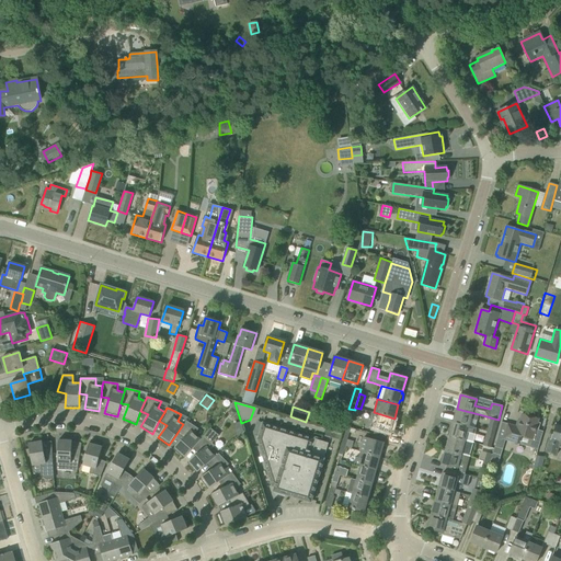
[(457,409),(453,423),(469,427),(471,419),(477,420),(479,414),(457,409)]
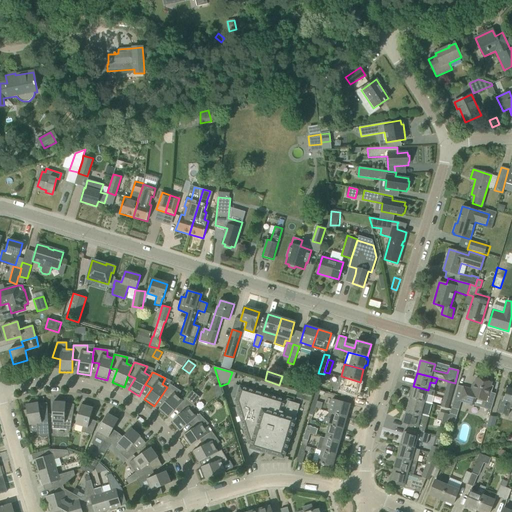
[(337,384),(336,389),(341,390),(341,391),(356,395),(360,382),(341,376),(339,376),(337,384)]
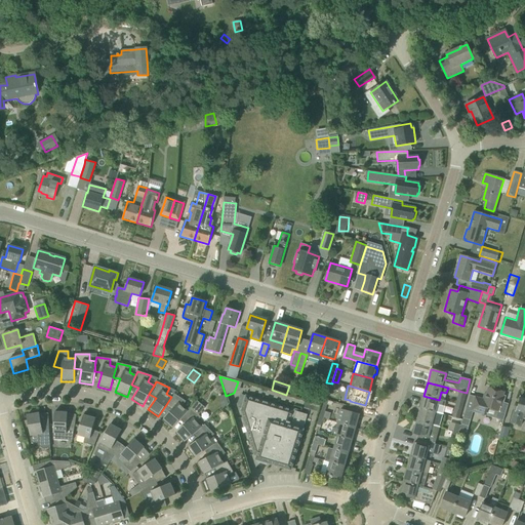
[(472,406),(471,411),(486,416),(488,408),(498,411),(496,419),(502,421),(509,404),(503,403),(506,396),(503,395),(505,392),(488,388),(485,400),(475,397),(472,406)]
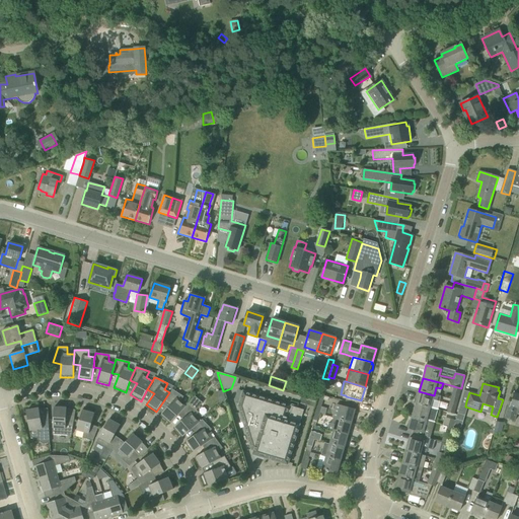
[(457,401),(461,388),(453,386),(450,399),(457,401)]
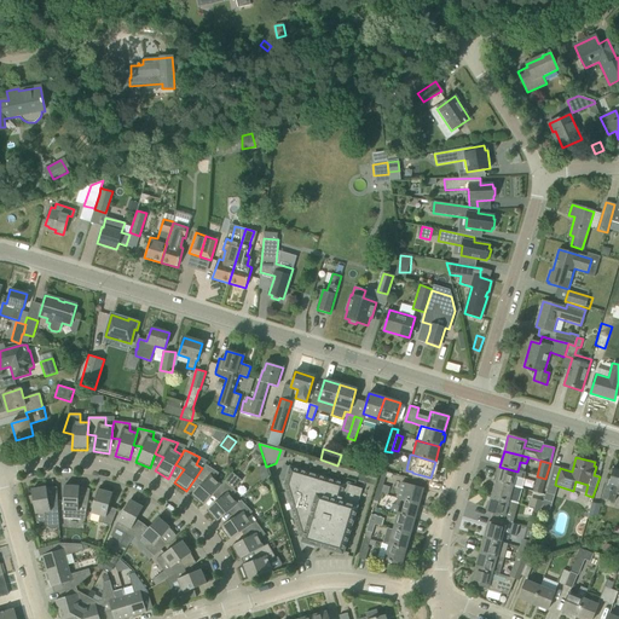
[(202,505),(213,495),(220,485),(214,480),(219,473),(206,464),(202,468),(195,479),(202,484),(191,496),(202,505)]
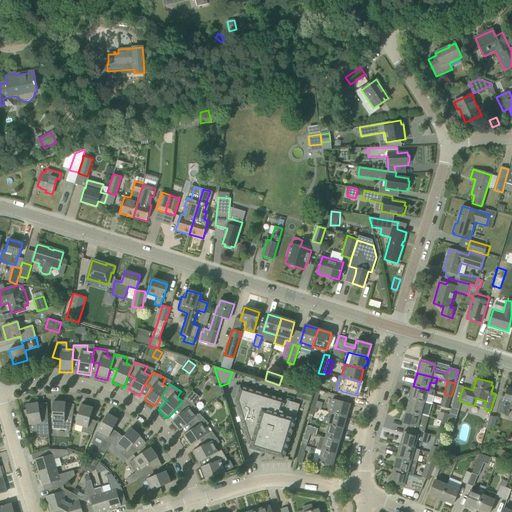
[(294,423),(300,404),(286,400),(239,386),(236,398),(234,398),(234,400),(235,401),(236,401),(236,404),(250,450),(255,452),(256,450),(284,459),(294,424),(294,423)]
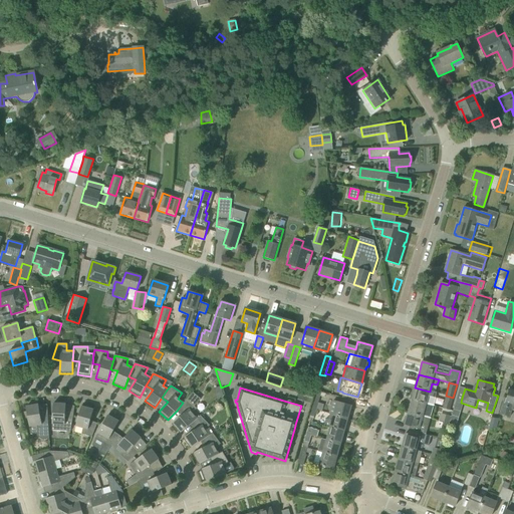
[(415,388),(412,400),(433,406),(435,399),(433,398),(434,393),(430,392),(415,388)]
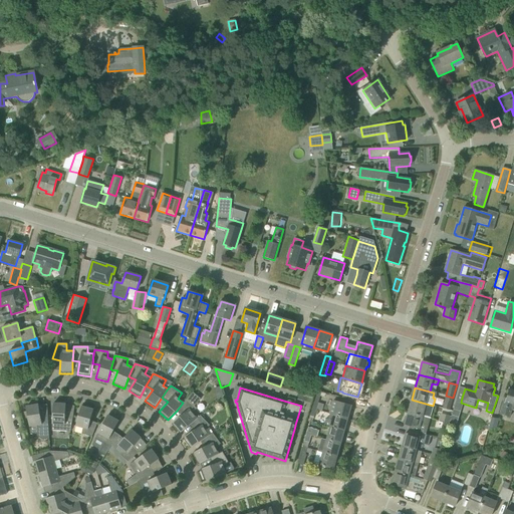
[(513,390),(509,389),(506,399),(505,398),(500,414),(509,417),(512,410),(513,410),(513,390)]
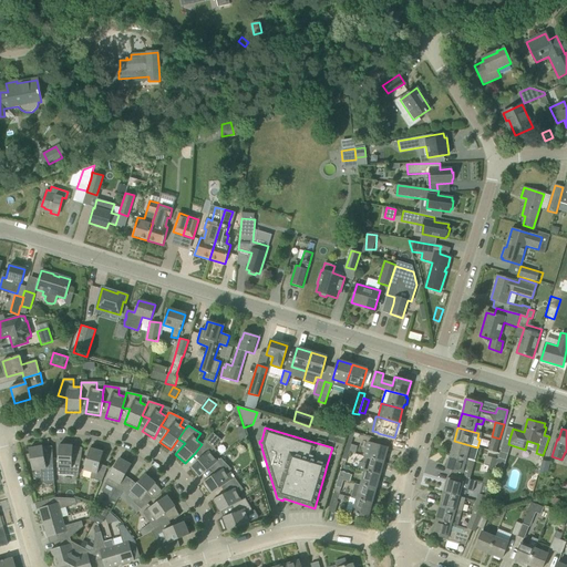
[(347,439),(342,450),(348,452),(354,432),(349,430),(348,432),(349,432),(347,439)]
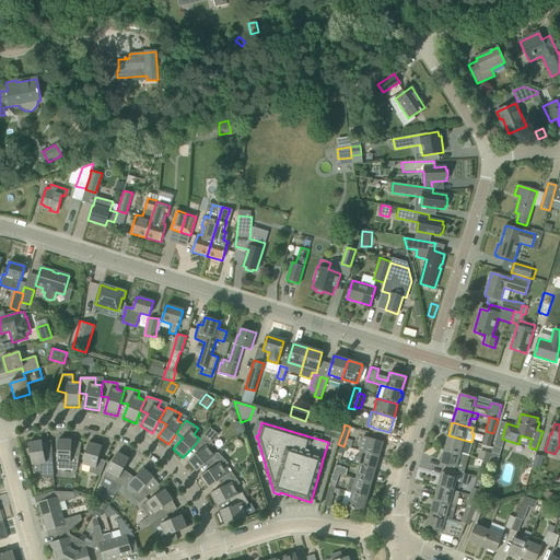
[(196,473),(206,463),(214,456),(210,451),(214,445),(211,443),(219,434),(210,428),(199,439),(193,447),(198,452),(187,462),(196,473)]
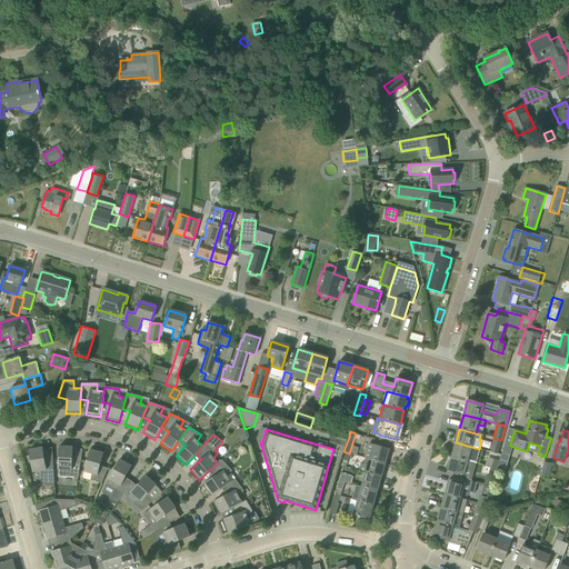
[(497,453),(501,440),(493,438),(489,451),(497,453)]
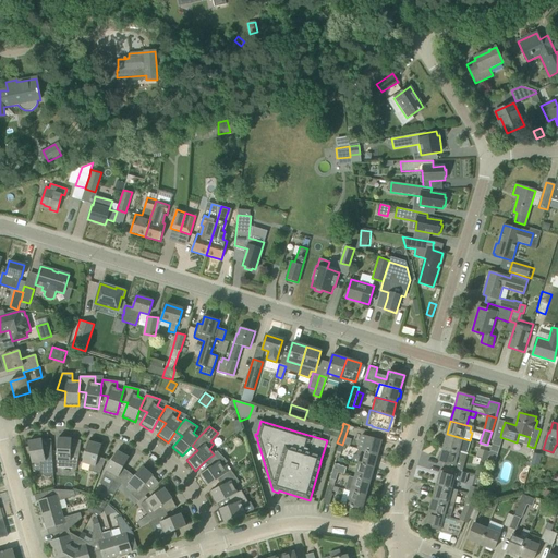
[(443,448),(459,452),(466,453),(470,440),(447,434),(443,448)]
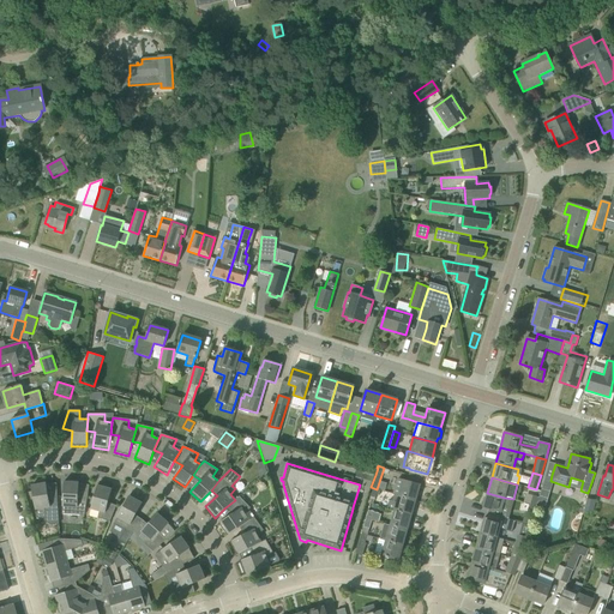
[(392,494),(393,495),(393,494),(415,500),(420,485),(397,479),(392,494)]
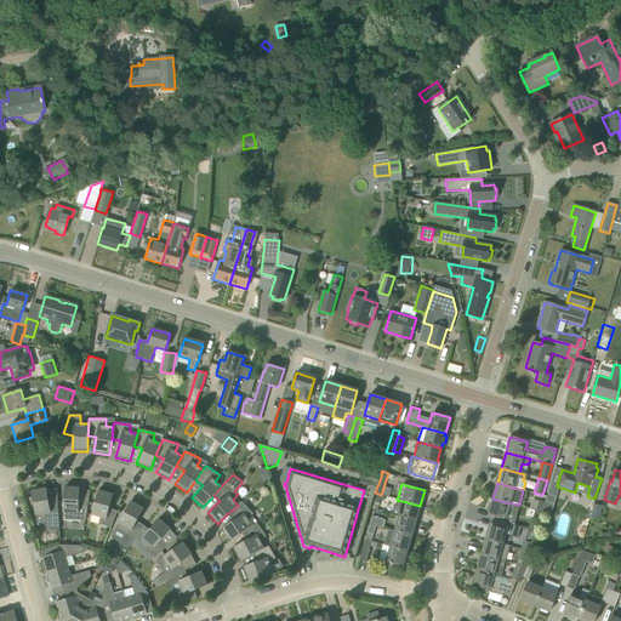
[(75,488),(75,485),(68,485),(68,488),(64,488),(62,519),(85,520),(87,503),(79,502),(79,488),(75,488)]
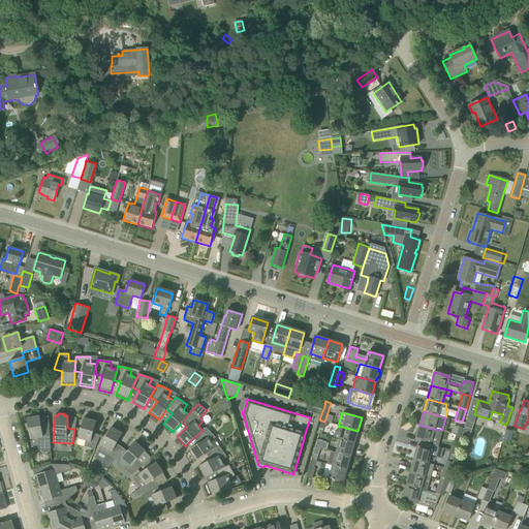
[(27,418),(29,432),(30,439),(38,438),(39,447),(41,449),(44,448),(45,453),(51,452),(49,427),(41,428),(39,416),(36,416),(36,414),(29,416),(30,417),(27,418)]
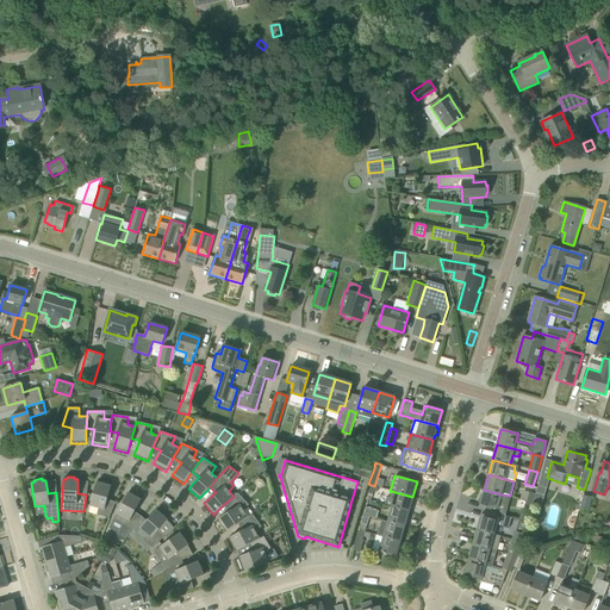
[(535,493),(534,498),(540,500),(546,483),(540,480),(539,480),(535,493)]
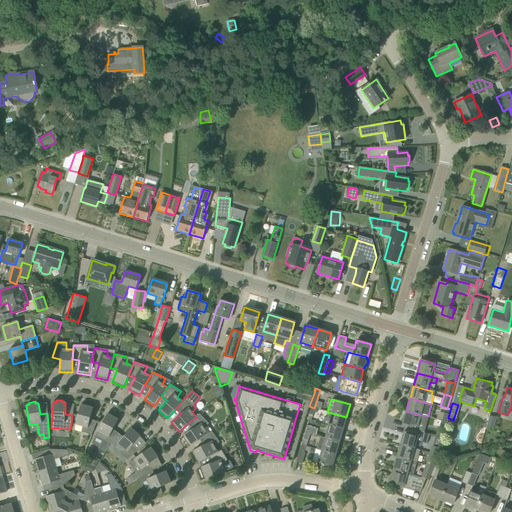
[(81,432),(92,434),(97,422),(90,419),(93,408),(90,407),(90,405),(84,404),(84,405),(81,405),(75,424),(82,426),(81,432)]
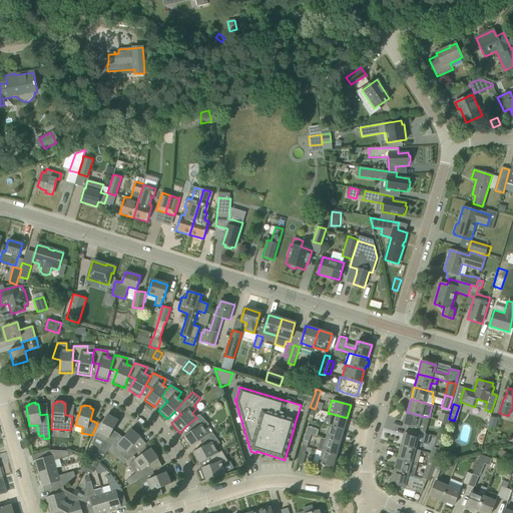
[(315,409),(310,407),(307,419),(311,421),(315,409)]
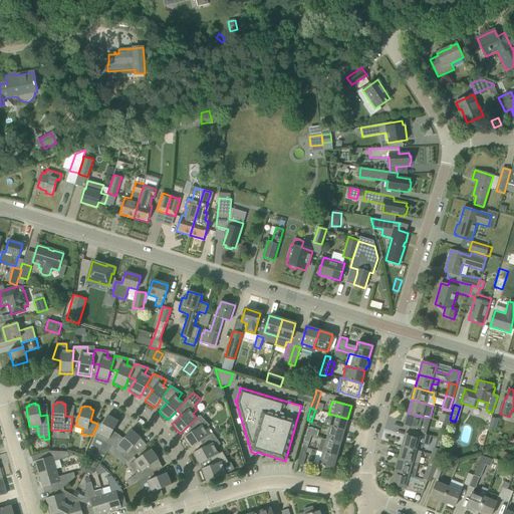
[(406,417),(403,423),(405,424),(405,425),(414,428),(419,429),(423,417),(408,413),(407,417),(406,417)]
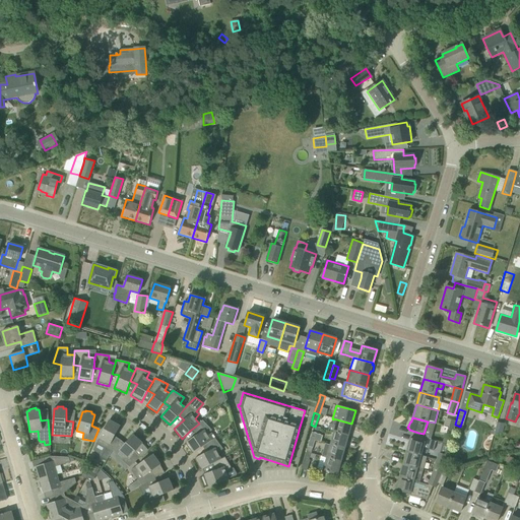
[(333,432),(348,437),(351,424),(333,418),(333,419),(332,424),(329,424),(327,430),(333,432)]
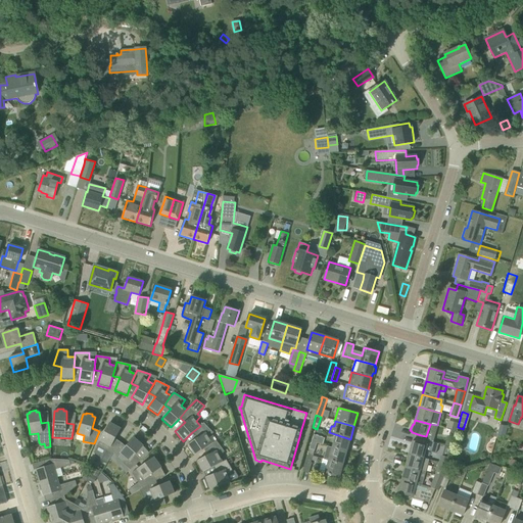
[(104,431),(97,446),(106,452),(101,461),(107,464),(113,455),(115,452),(122,443),(115,438),(121,429),(117,427),(119,425),(113,422),(112,424),(109,422),(104,431)]
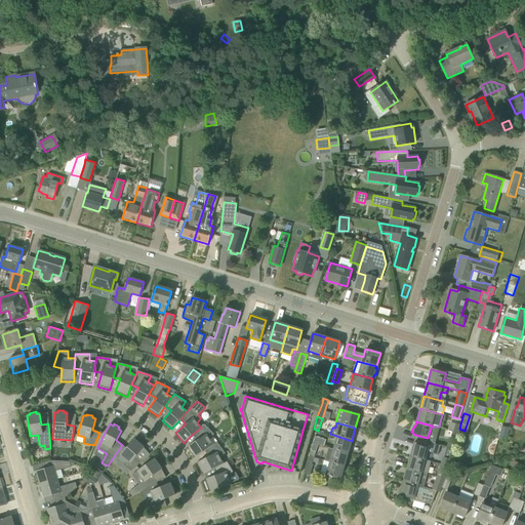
[(194,458),(204,451),(213,445),(209,439),(214,435),(204,425),(201,428),(193,434),(198,440),(187,447),(194,458)]
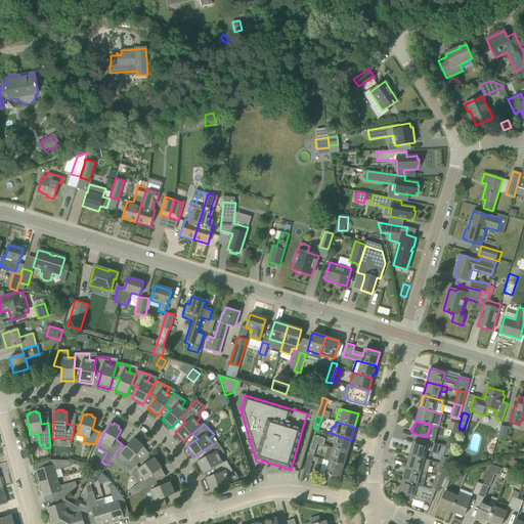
[(496,439),(506,441),(509,428),(500,425),(496,439)]
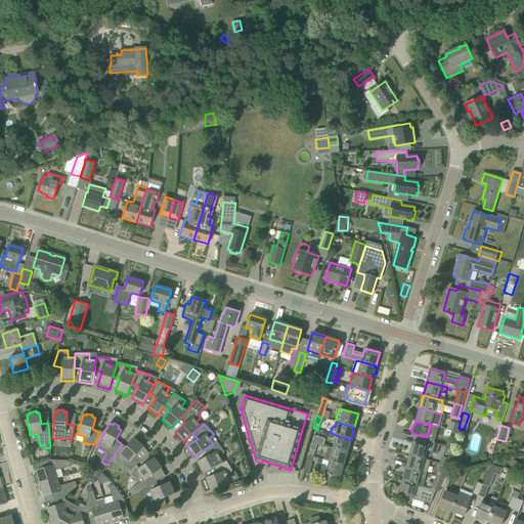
[(457,432),(452,430),(450,437),(448,436),(445,446),(452,448),(457,432)]
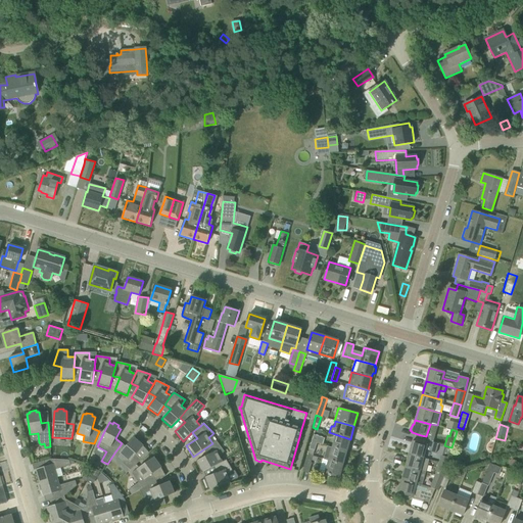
[(314,434),(312,441),(317,443),(317,442),(322,444),(324,437),(314,434)]
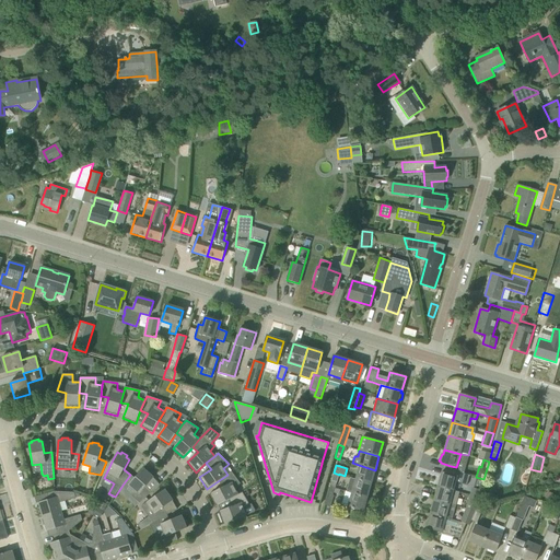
[(359,465),(354,479),(371,483),(375,470),(359,465)]
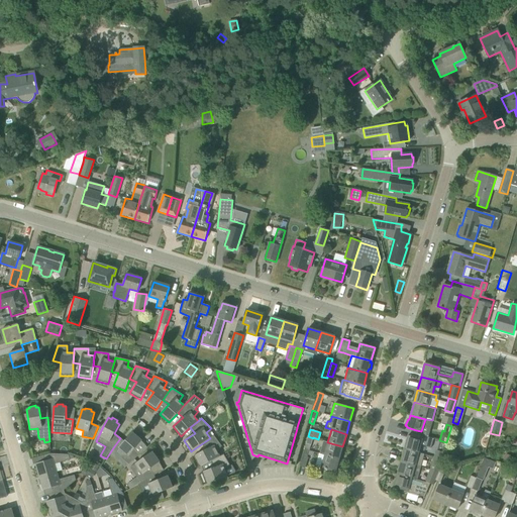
[(135,433),(134,434),(132,432),(118,448),(124,452),(120,457),(128,464),(139,454),(134,449),(141,440),(139,438),(140,437),(135,433)]
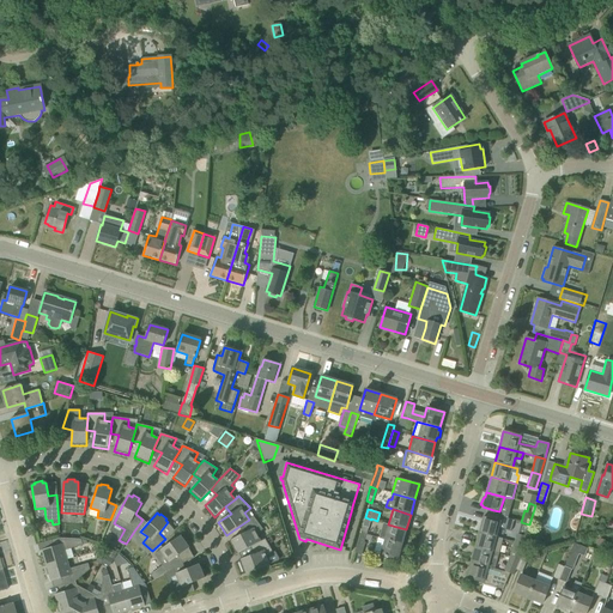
[(484,517),(479,533),(496,538),(499,528),(511,532),(514,521),(498,516),(487,513),(486,517),(484,517)]
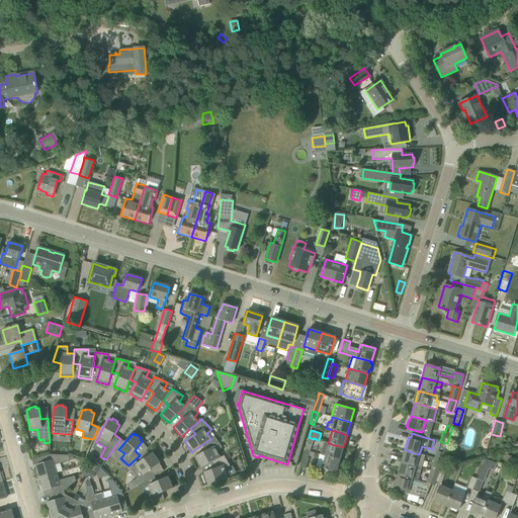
[(199,468),(211,462),(220,457),(217,451),(223,447),(213,436),(210,439),(201,445),(205,450),(193,457),(199,468)]
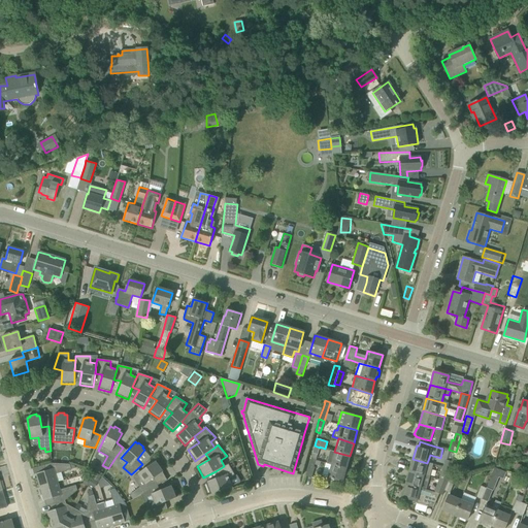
[(315,446),(310,459),(316,460),(320,448),(315,446)]
